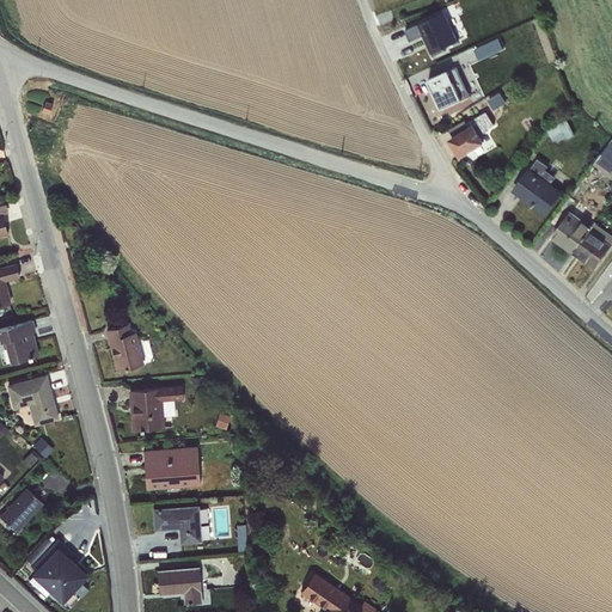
[(442,13),(405,30),(410,42),(426,35),(430,46),(428,47),(433,56),(446,50),(445,48),(458,42),(452,29),(445,12),(442,13)]
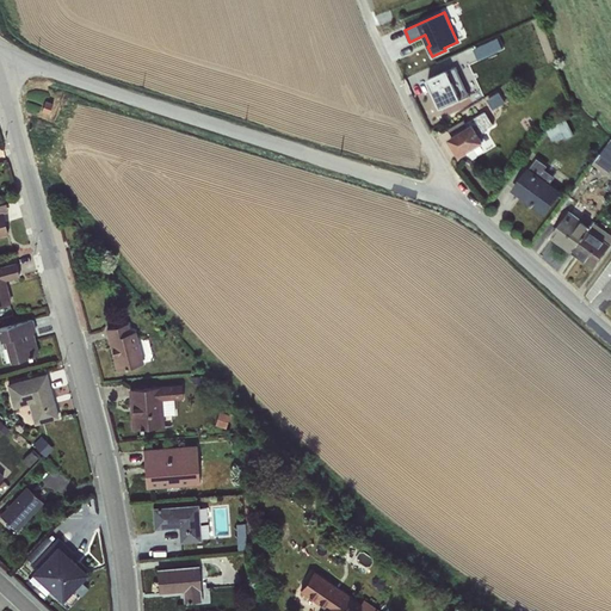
[(498,37),(473,49),(479,60),(503,48),(498,37)]
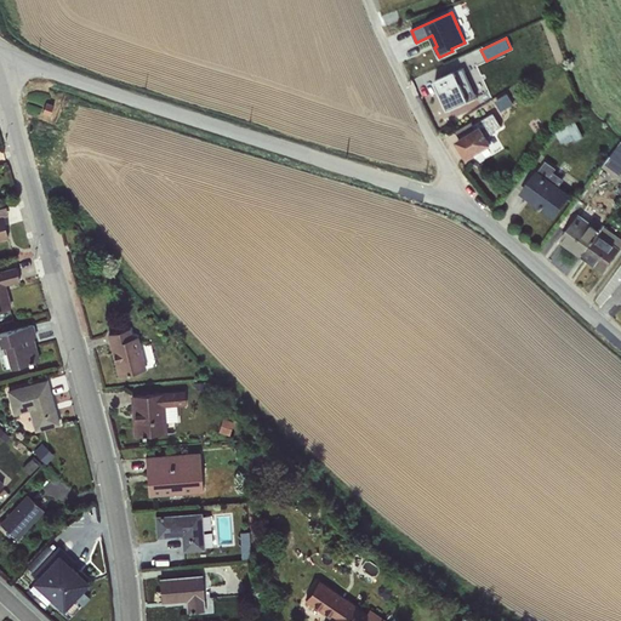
[(463,68),(434,81),(448,110),(477,97),(463,68)]
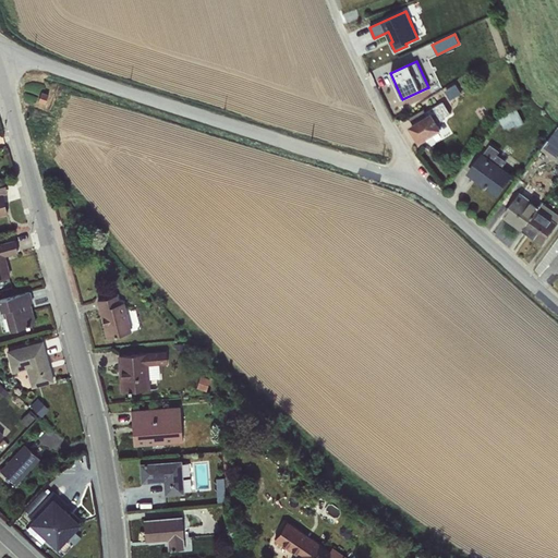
[(428,76),(433,89),(440,86),(434,67),(425,70),(427,77),(428,76)]
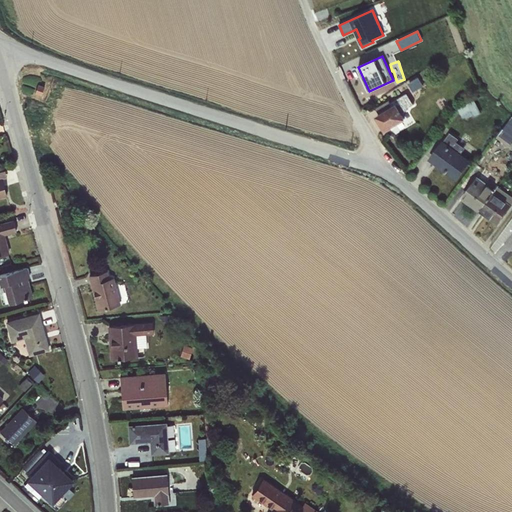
[(410,81),(414,90),(424,85),(420,76),(410,81)]
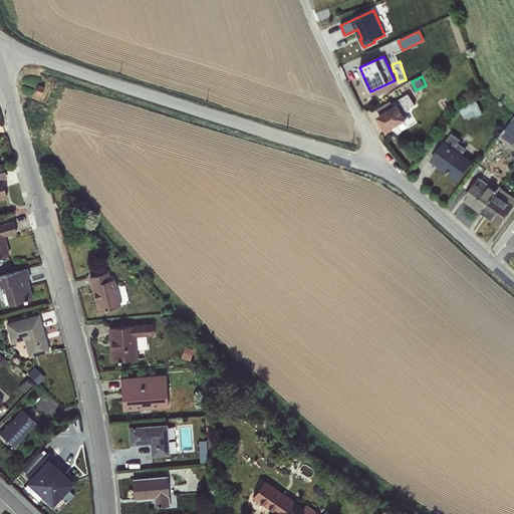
[(44,87),(38,85),(35,93),(41,95),(44,87)]
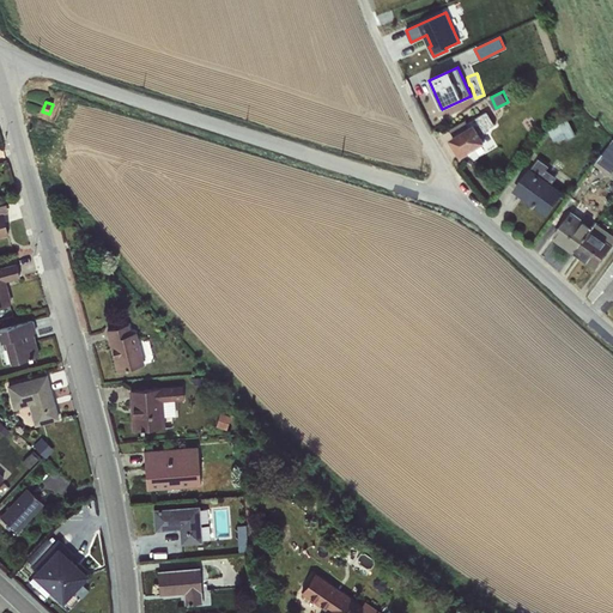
[(445,108),(449,115),(461,110),(459,103),(445,108)]
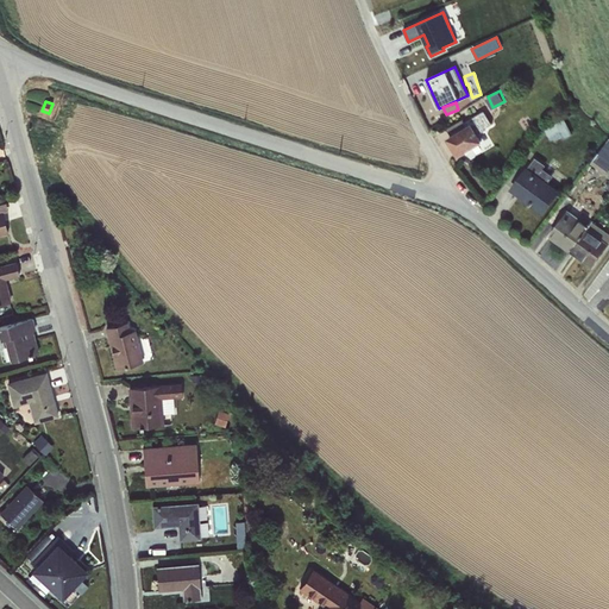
[(453,150),(458,157),(483,142),(478,135),(484,131),(483,130),(491,125),(484,112),(465,123),(468,126),(452,137),(449,139),(454,149),(453,150)]
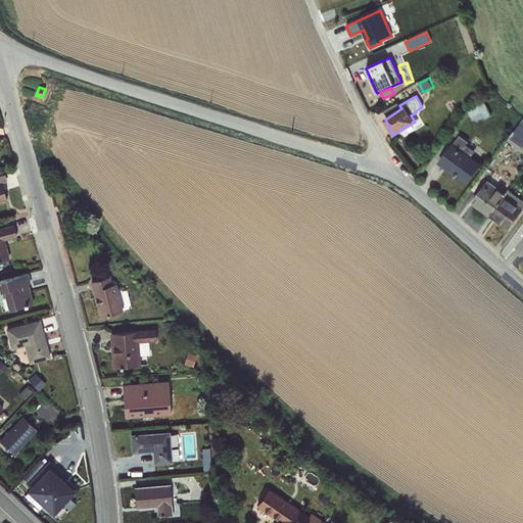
[(484,102),(468,110),(473,121),(482,115),(484,120),(491,115),(484,102)]
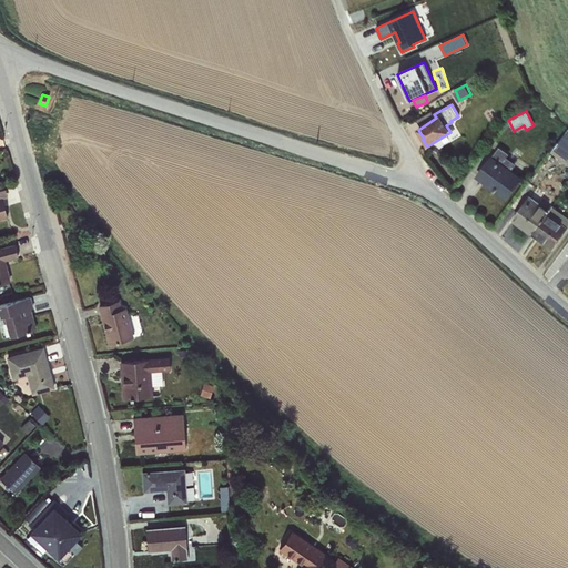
[(416,120),(422,128),(436,118),(434,114),(432,112),(416,120)]
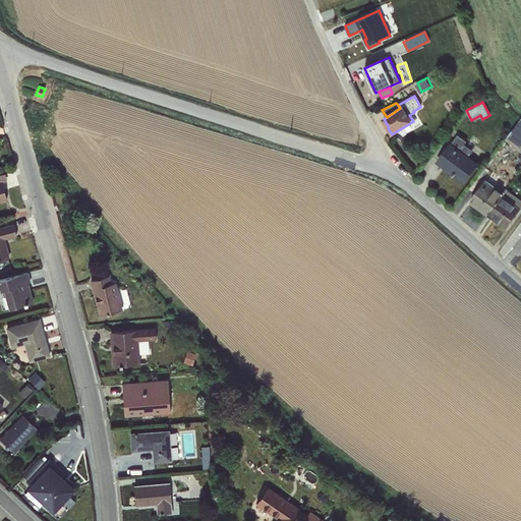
[(520,118),(520,119),(505,139),(518,149),(520,145),(520,118)]
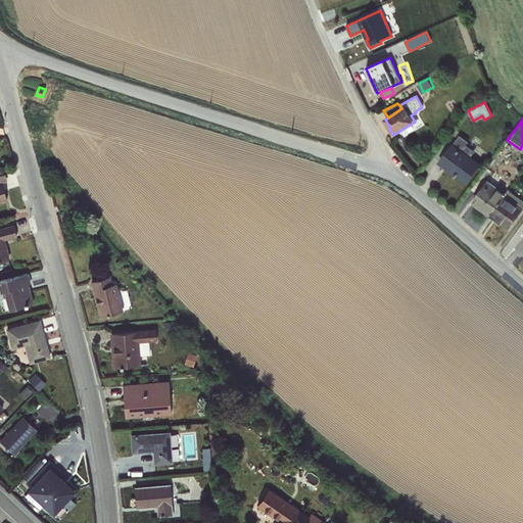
[(460,136),(439,161),(467,182),(480,164),(471,157),(475,151),(466,145),(469,142),(460,136)]
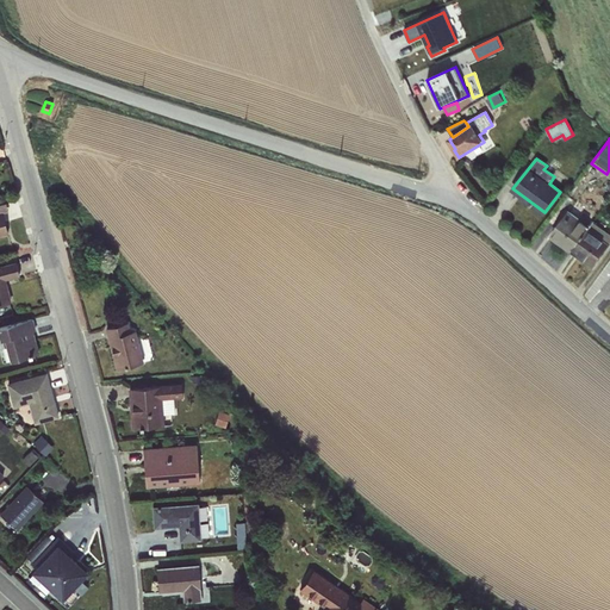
[(570,211),(552,236),(572,251),(593,223),(595,221),(583,212),(578,217),(570,211)]
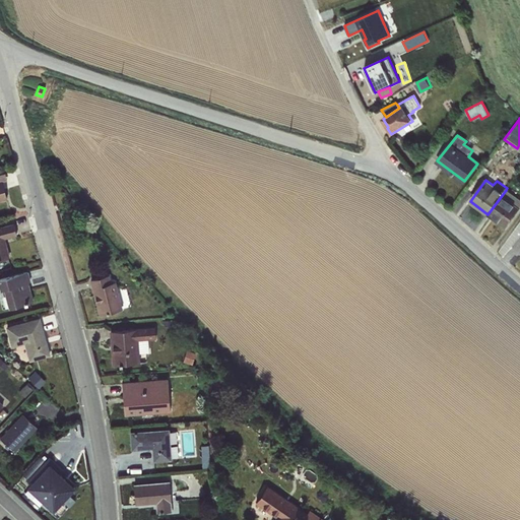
[(519,199),(506,190),(488,214),(506,228),(519,207),(519,199)]
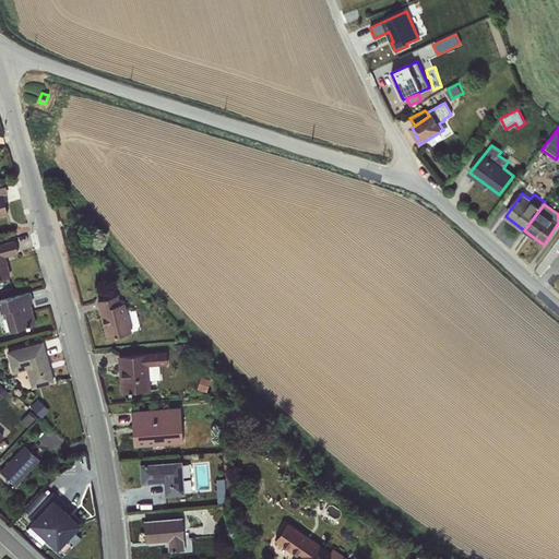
[(6,257),(19,253),(14,239),(0,244),(0,278),(11,276),(6,257)]
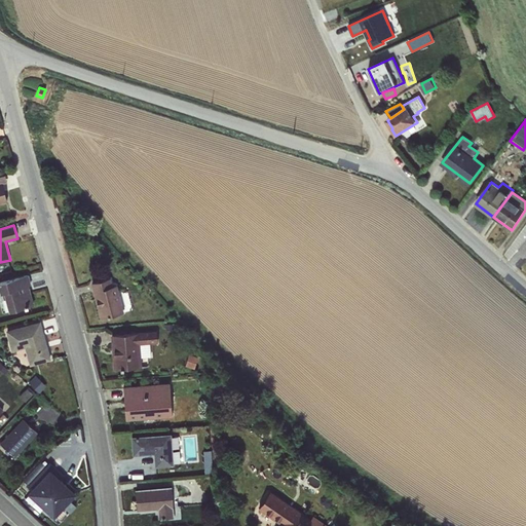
[(9,312),(34,305),(29,286),(31,285),(28,274),(0,282),(0,293),(3,293),(9,312)]
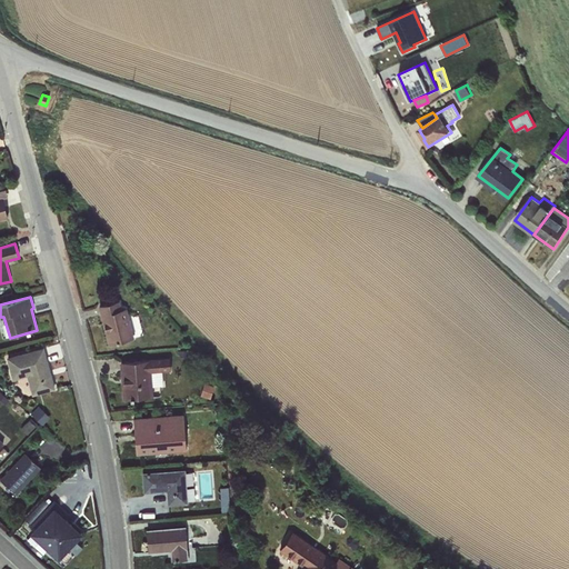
[(119,300),(98,306),(108,345),(135,338),(126,308),(122,309),(119,300)]
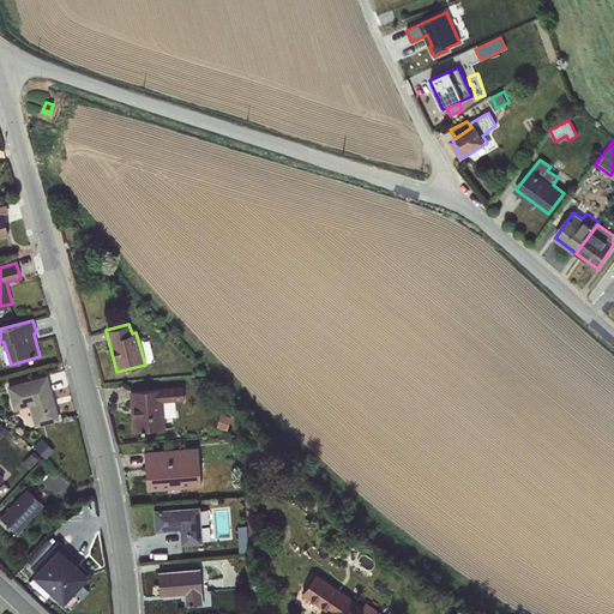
[(34,427),(60,420),(47,374),(6,385),(13,410),(29,407),(34,427)]
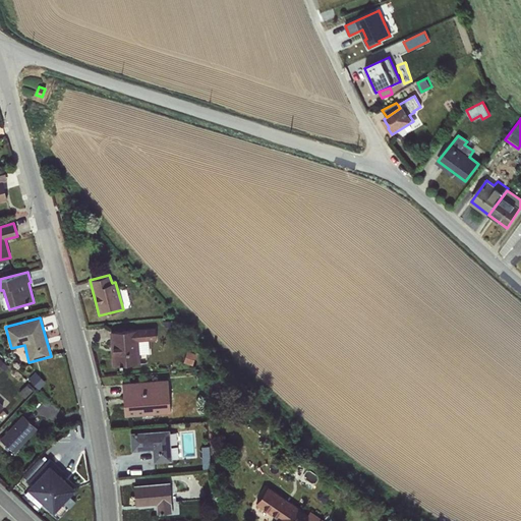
[(109,332),(112,365),(140,364),(139,354),(149,353),(149,340),(157,340),(155,328),(109,332)]
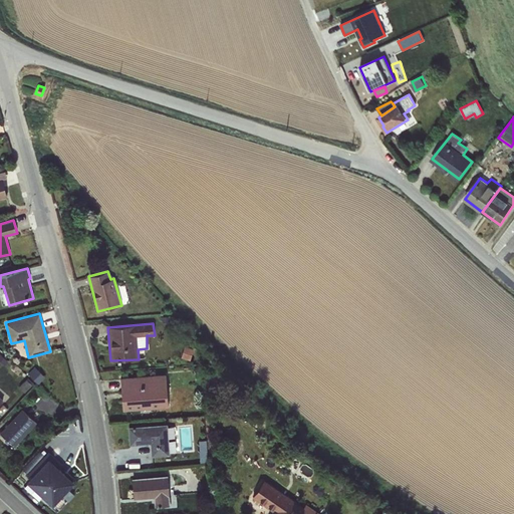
[(186,344),(183,354),(192,357),(195,347),(186,344)]
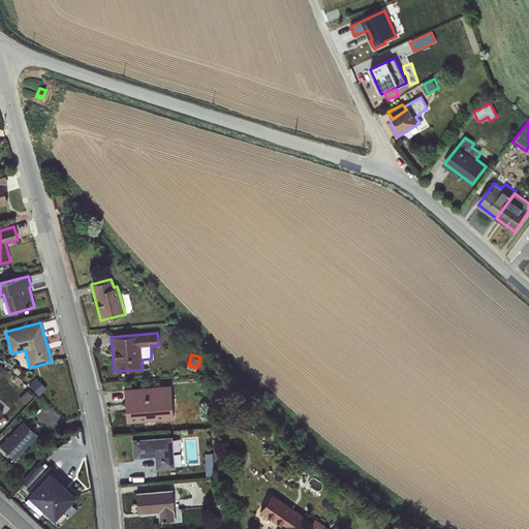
[(37,377),(31,384),(39,392),(45,384),(37,377)]
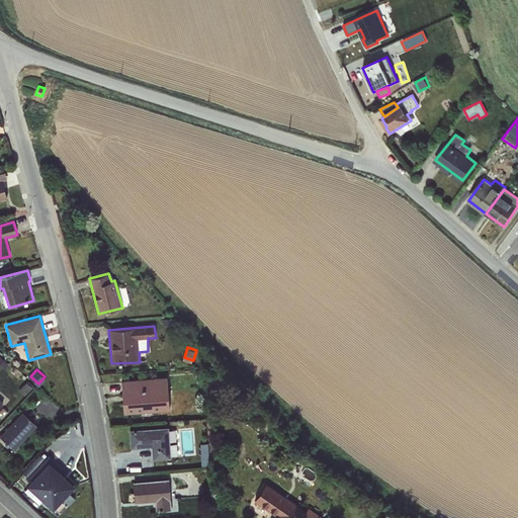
[(167,376),(120,380),(122,414),(170,411),(167,376)]
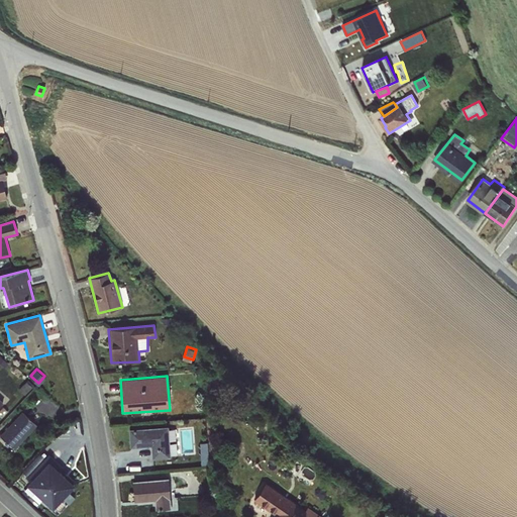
[(37,425),(22,411),(0,434),(0,435),(14,450),(37,425)]
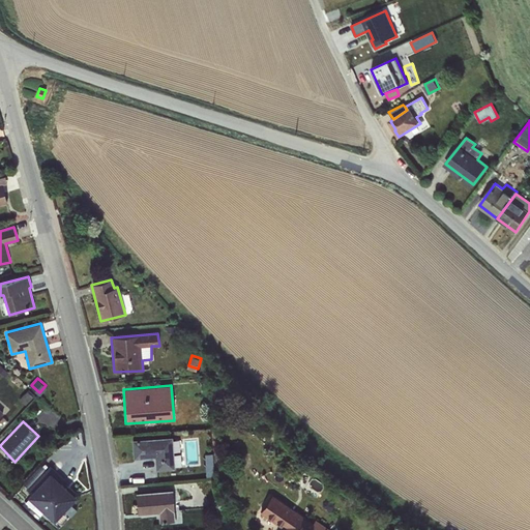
[(172,437),(131,440),(134,459),(154,458),(155,471),(175,469),(172,437)]
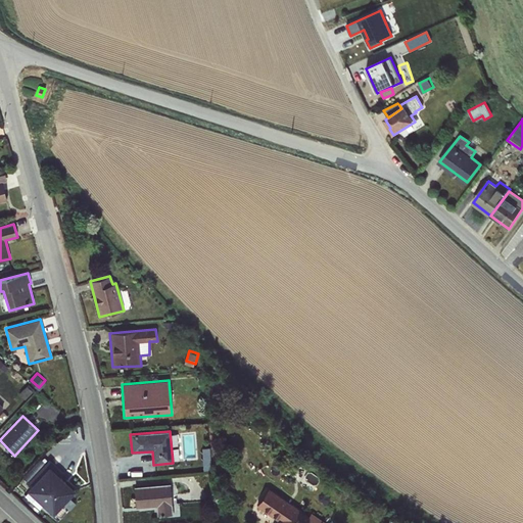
[(62,472),(49,460),(28,483),(32,486),(29,489),(52,511),(73,490),(58,477),(62,472)]
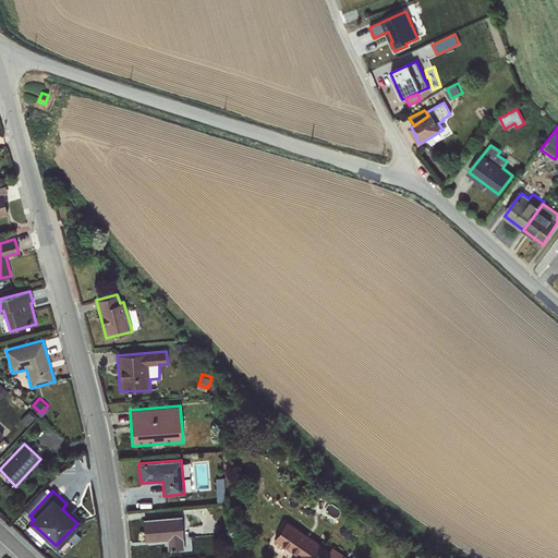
[(182,516),(143,519),(145,543),(167,542),(168,550),(184,549),(182,516)]
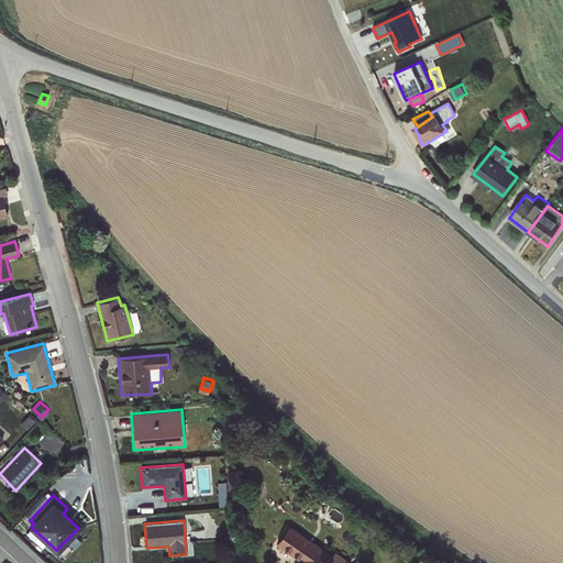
[(289,526),(276,544),(297,561),(295,562),(349,562),(350,562),(335,552),(332,554),(289,526)]
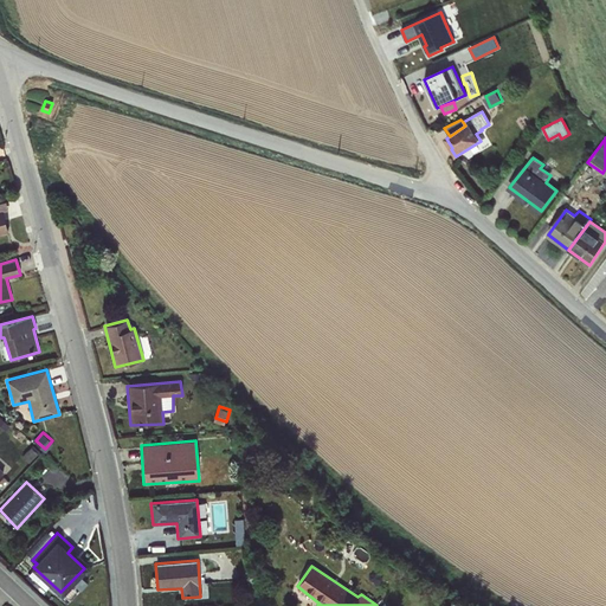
All buildings are outlined.
